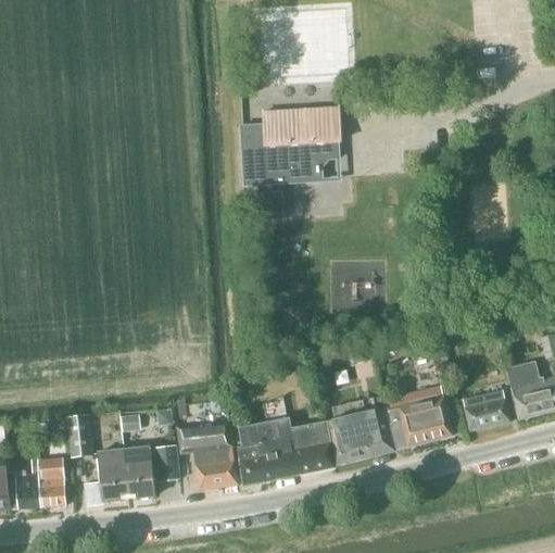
[(265,124),(242,125),(241,125),(243,174),(244,184),(322,179),(322,164),(327,158),(339,156),(338,140),(340,140),(338,105),(264,110),(265,124)]
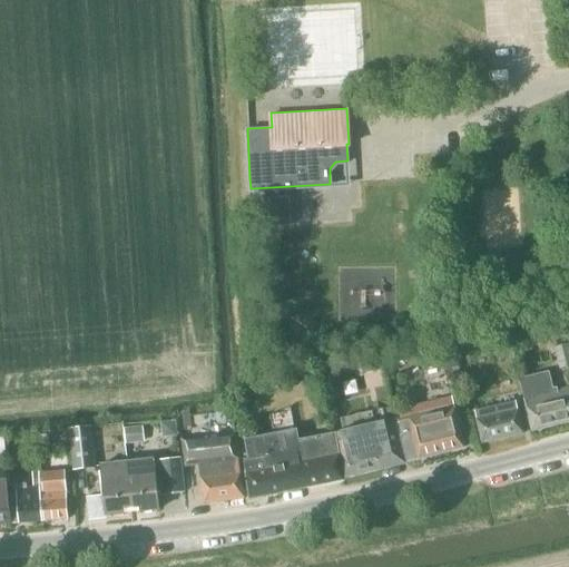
[(291,223),(288,195),(270,196),(271,224),(291,223)]
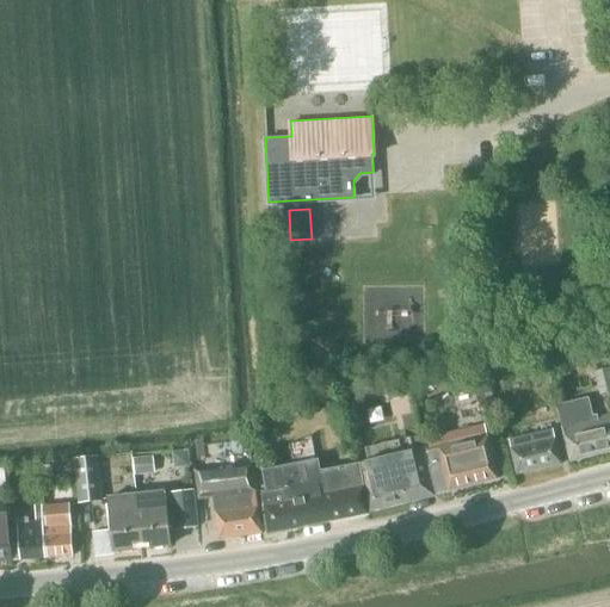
[(609,365),(595,370),(601,394),(609,390),(609,365)]
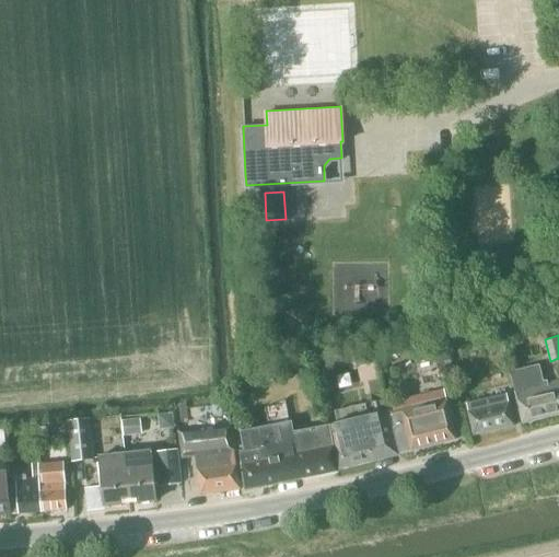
[(558,378),(547,381),(547,379),(544,380),(539,363),(510,370),(522,421),(558,412),(558,378)]
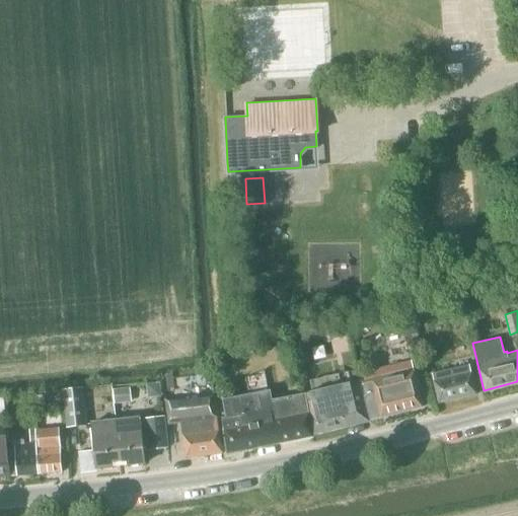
[(412,359),(390,364),(391,371),(413,366),(412,359)]
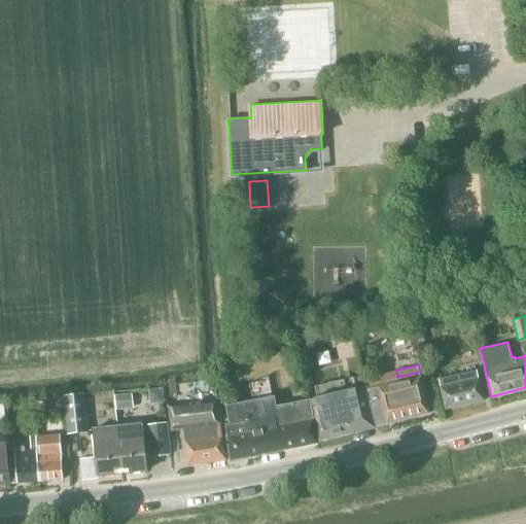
[(396,370),(365,377),(365,378),(372,400),(370,402),(375,424),(386,422),(428,412),(419,372),(397,377),(396,370)]
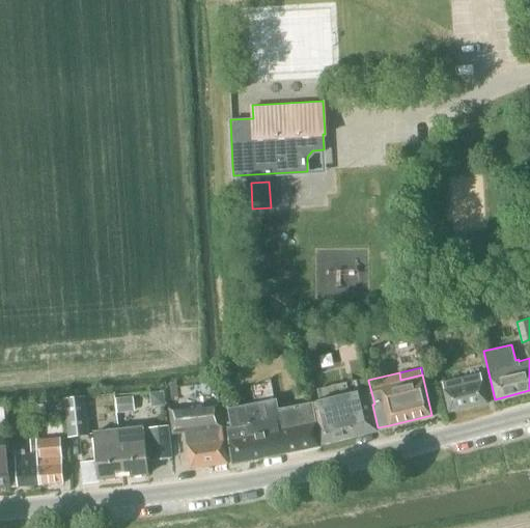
[(487,401),(482,379),(480,372),(442,381),(449,411),(487,401)]
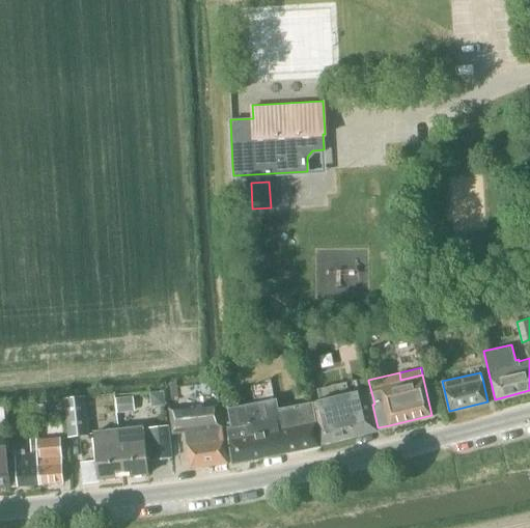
[(200,385),(201,393),(214,392),(214,384),(200,385)]
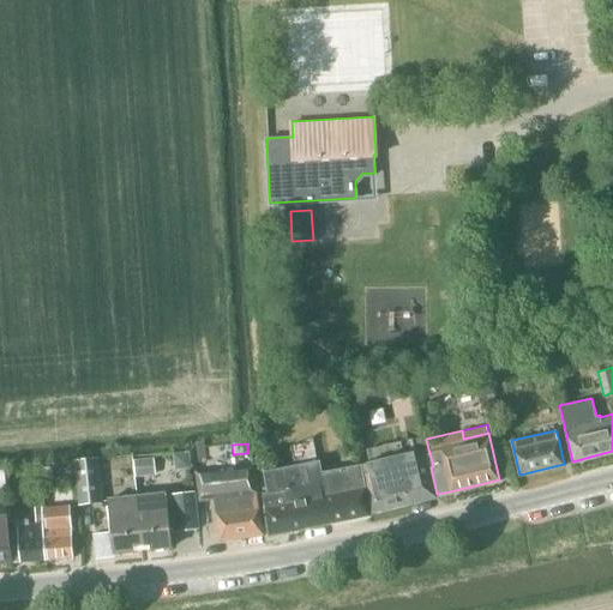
[(390,457),(361,464),(372,512),(415,501),(414,496),(436,491),(425,448),(390,457)]
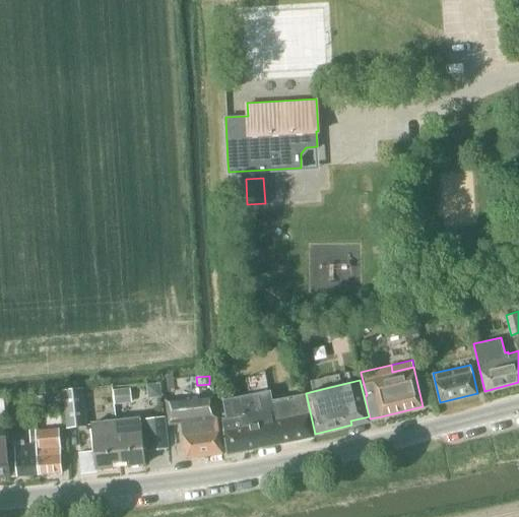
[(132,401),(131,386),(113,388),(115,403),(132,401)]
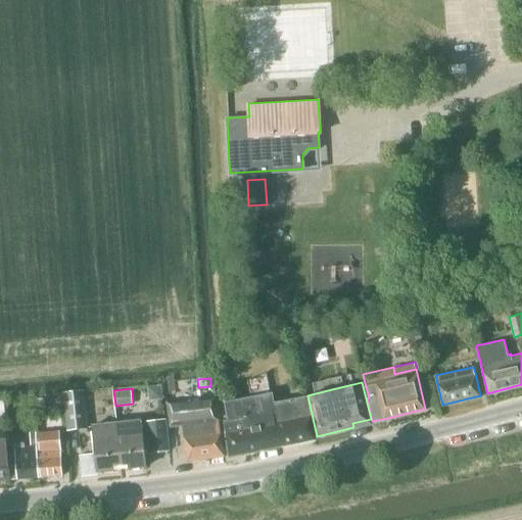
[(88,427),(84,389),(63,391),(67,430),(88,427)]
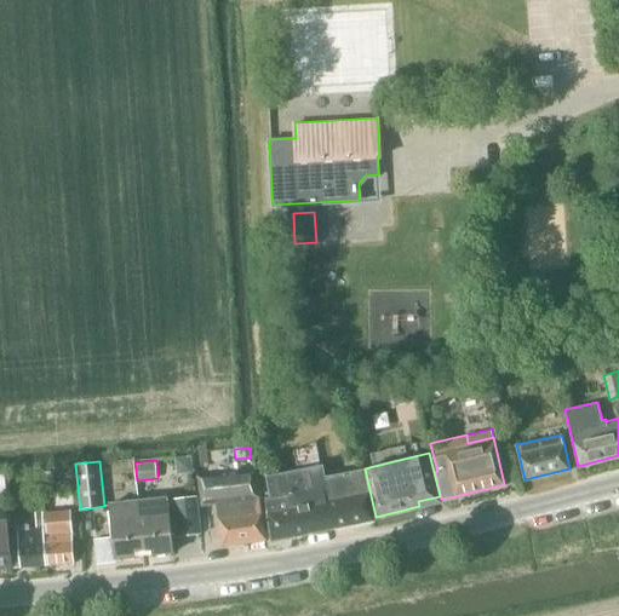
[(271,496),(265,498),(271,539),(373,519),(365,468),(324,476),(322,465),(321,465),(298,470),(267,476),(271,496)]
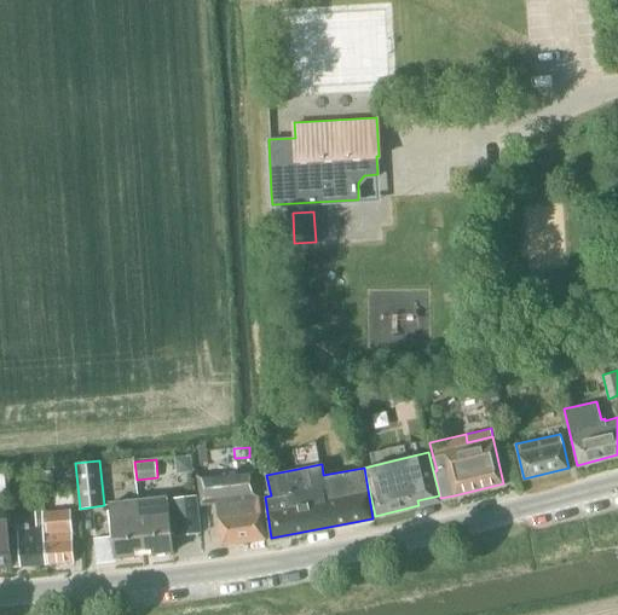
[(265,538),(260,502),(259,502),(254,468),(196,475),(201,505),(217,503),(223,544),(265,538)]
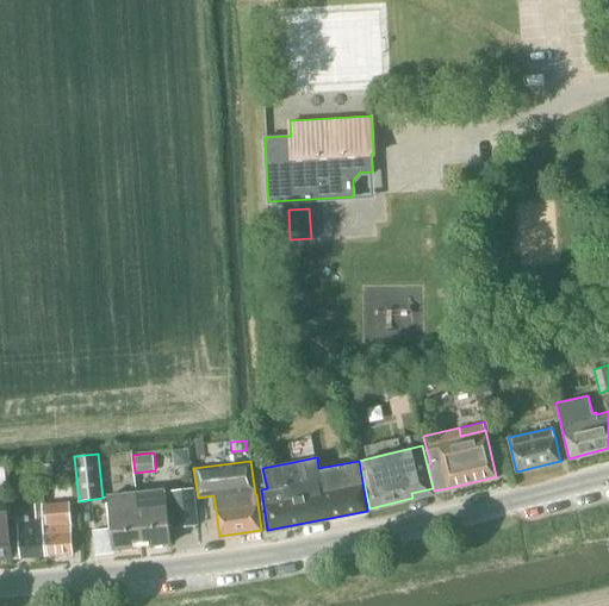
[(55,475),(54,462),(43,463),(44,476),(55,475)]
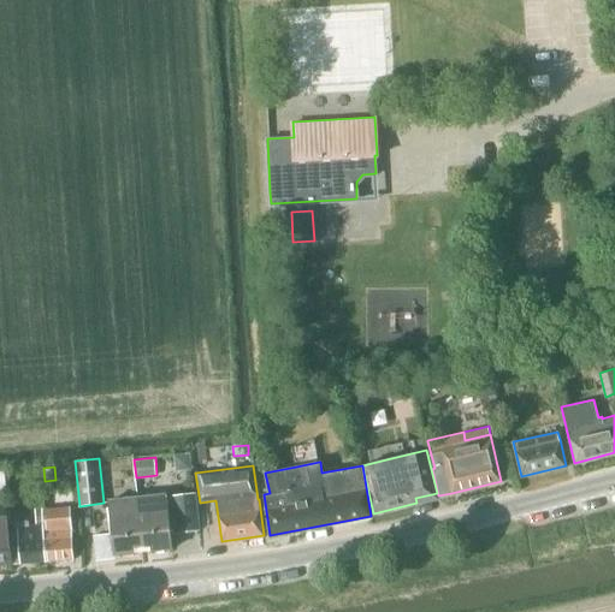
[(201,529),(196,491),(172,494),(176,532),(201,529)]
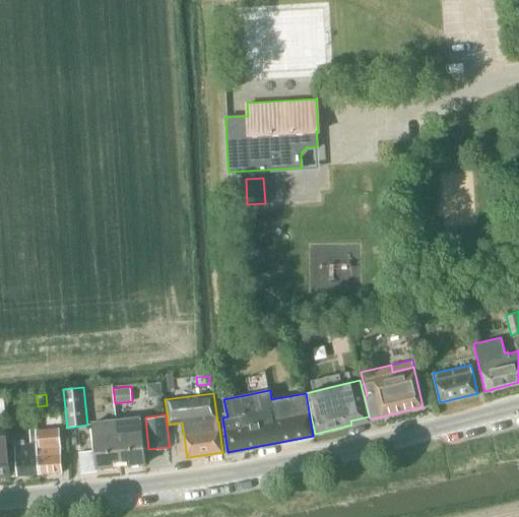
[(121,464),(145,462),(142,433),(141,433),(140,416),(116,419),(121,464)]
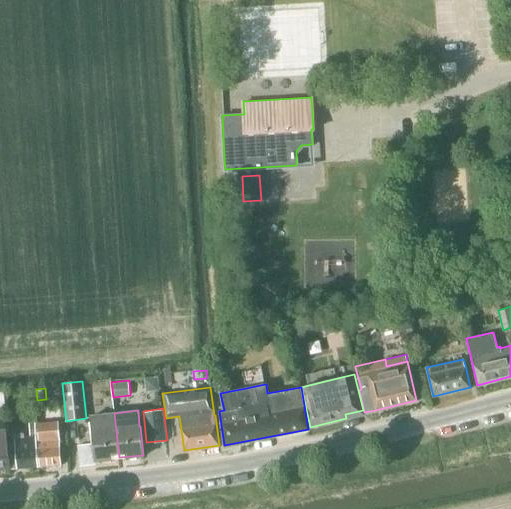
[(94,460),(119,457),(114,413),(90,416),(92,432),(91,432),(94,460)]
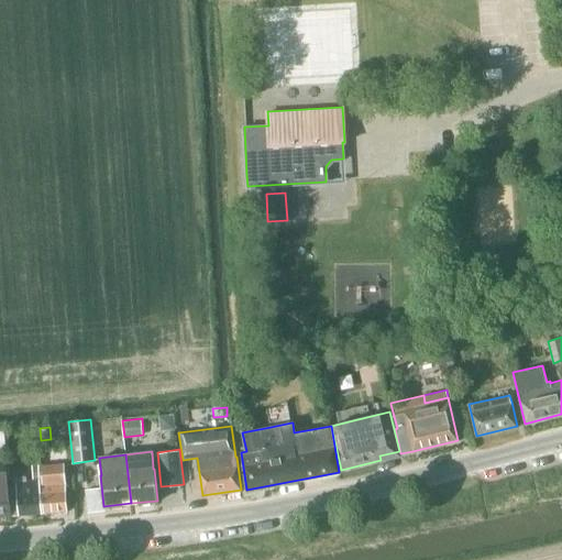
[(44,512),(67,511),(64,463),(41,464),(44,512)]
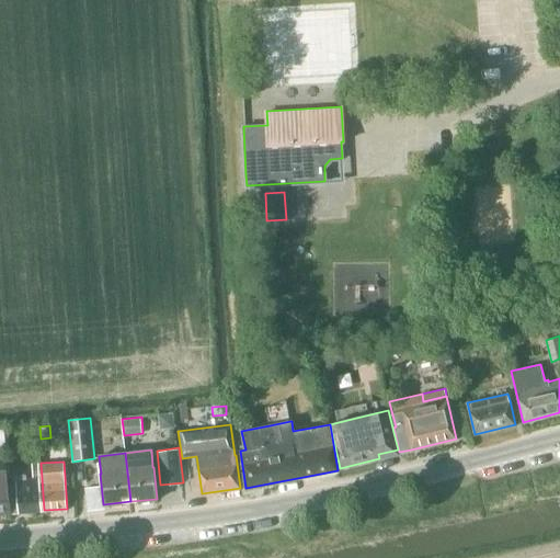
[(0,513),(11,513),(9,484),(9,482),(8,482),(7,463),(0,463),(0,513)]
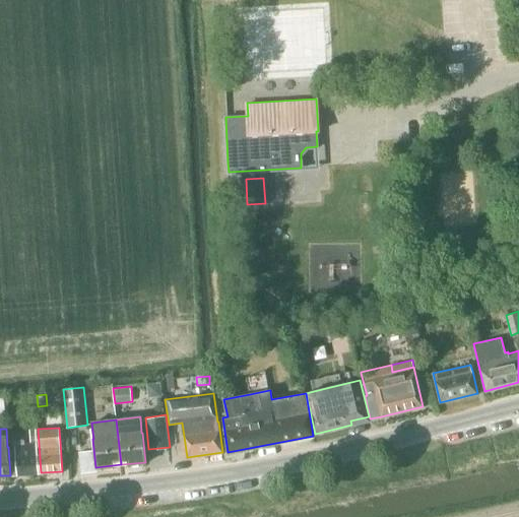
[(8,448),(10,475),(39,473),(37,442),(24,443),(24,439),(14,440),(15,448),(8,448)]
